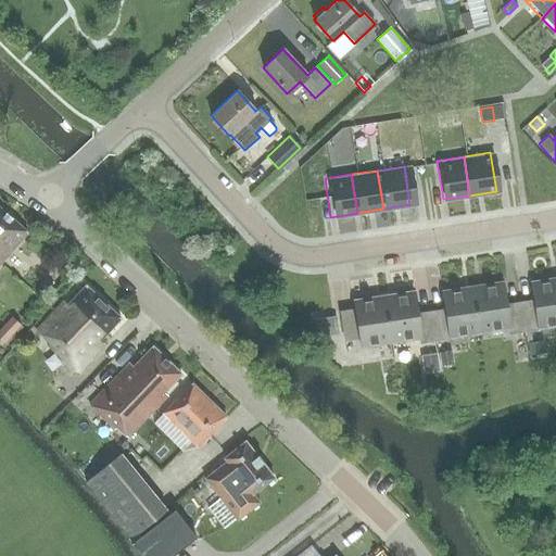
[(0,263),(27,232),(0,207),(0,263)]
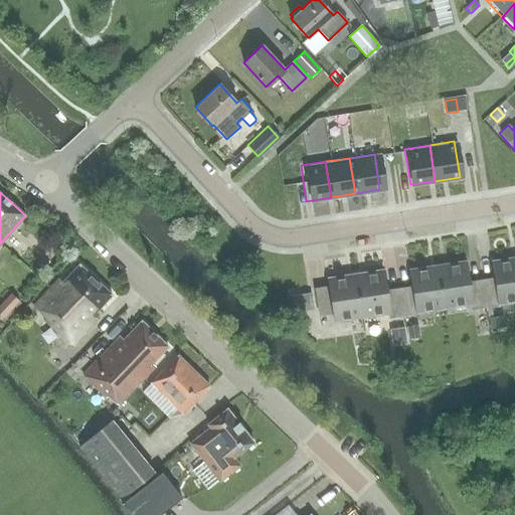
[(494,279),(481,281),(485,307),(514,302),(514,258),(490,262),(490,263),(491,263),(494,279)]
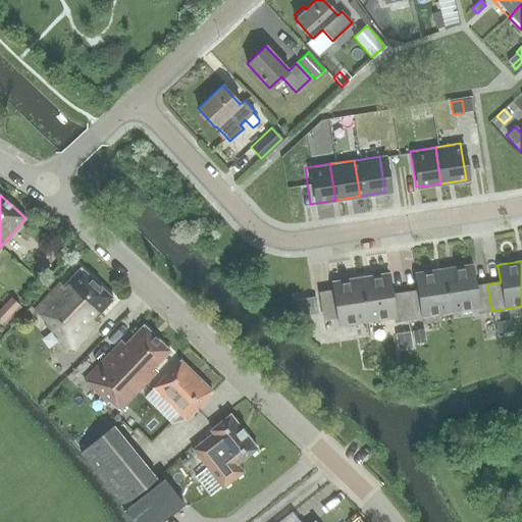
[(473,264),(444,269),(451,313),(475,309),(476,313),(489,311),(490,315),(491,315),(490,311),(491,311),(487,284),(475,286),(472,266),(473,266),(473,264)]
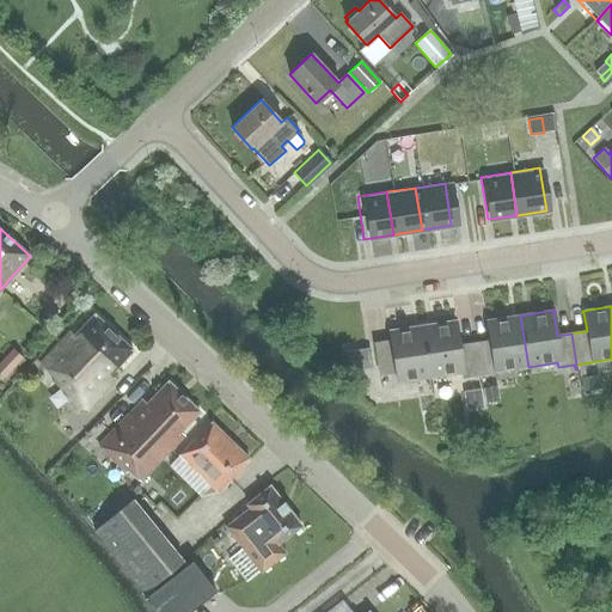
[(109,377),(133,350),(95,314),(74,336),(69,332),(41,362),(38,365),(84,411),(114,380),(109,377)]
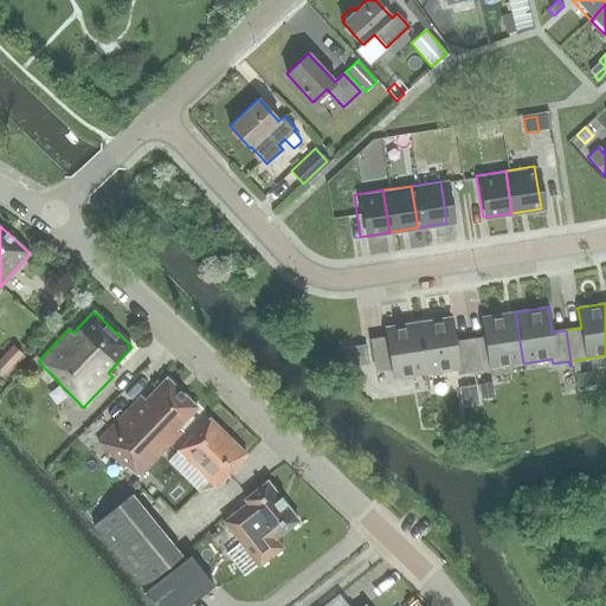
[(474,372),(523,363),(515,313),(481,318),(481,320),(482,318),(485,337),(470,340),(474,372)]
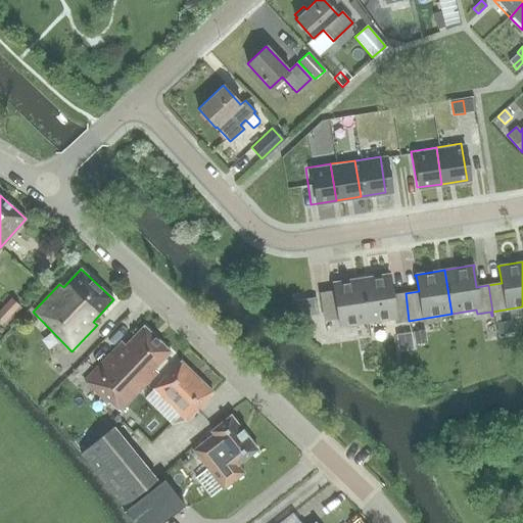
[(390,274),(361,279),(368,323),(392,319),(393,323),(407,321),(408,324),(409,324),(408,321),(409,321),(406,293),(392,295),(389,275),(390,275),(390,274)]
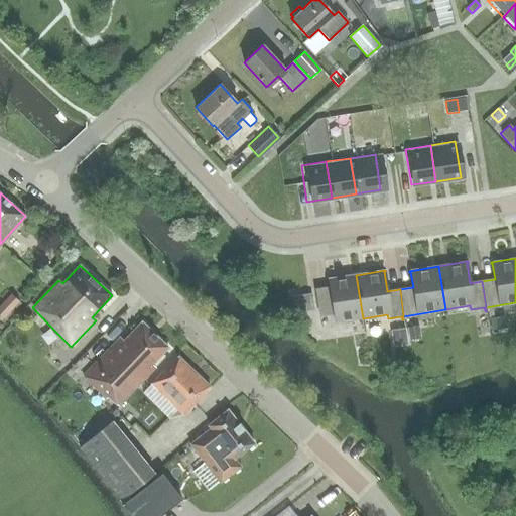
[(333,324),(363,318),(356,275),(327,279),(327,280),(328,280),(329,287),(313,290),(318,319),(318,316),(331,314),(333,324)]
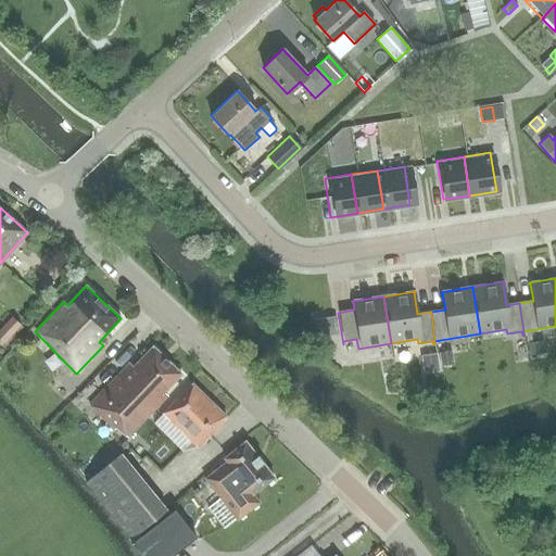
[(324,318),(326,337),(340,335),(337,316),(324,318)]
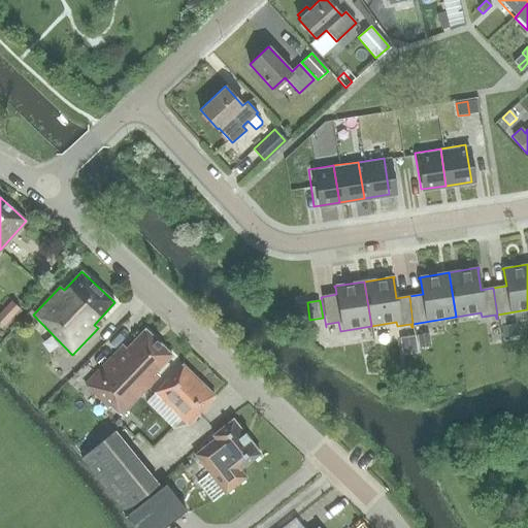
[(11,301),(0,312),(0,325),(4,329),(22,310),(11,301)]
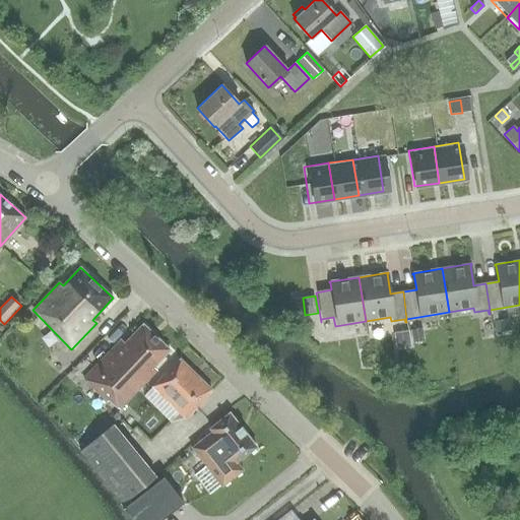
[(296,316),(305,315),(303,298),(293,299),(296,316)]
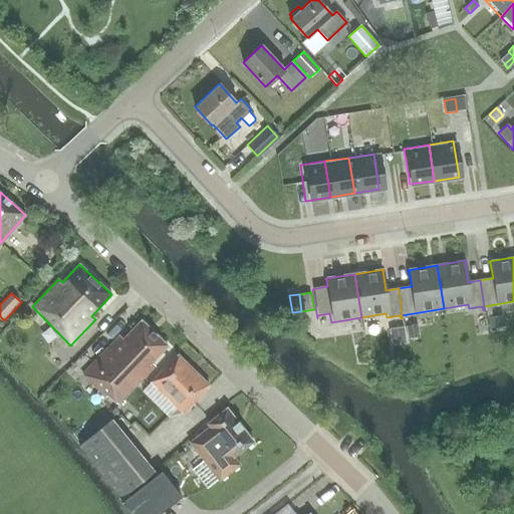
[(500,328),(498,316),(486,318),(488,329),(500,328)]
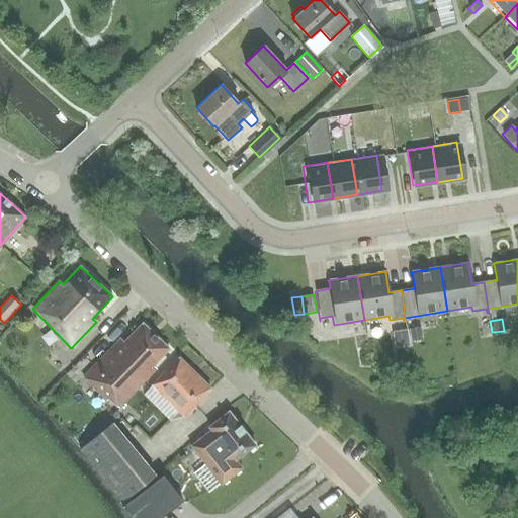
[(152,365),(168,349),(142,323),(123,342),(120,339),(83,376),(107,400),(109,397),(119,406),(156,369),(152,365)]
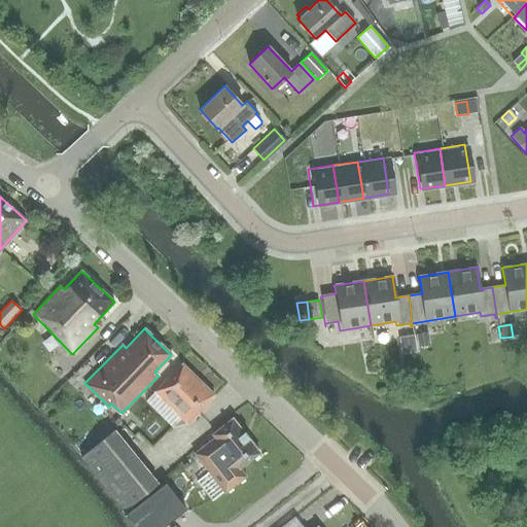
[(416,335),(418,347),(430,346),(427,332),(416,335)]
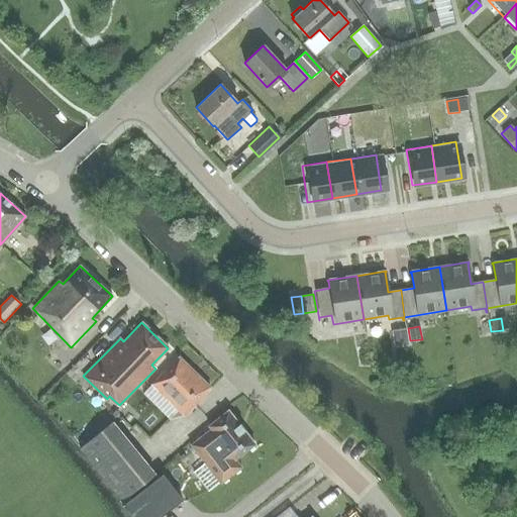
[(392,330),(394,348),(408,346),(406,329),(392,330)]
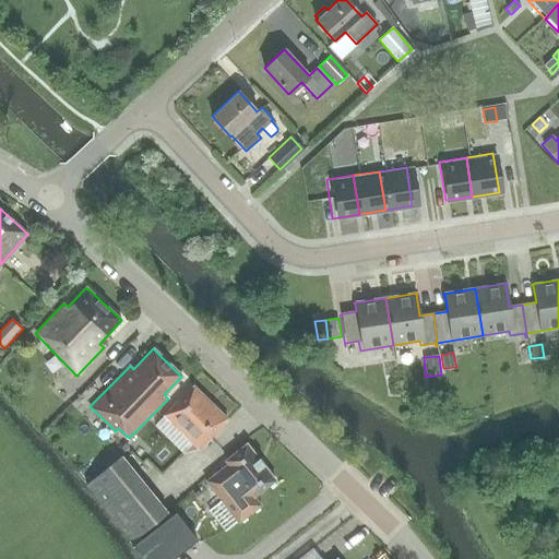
[(193,387),(164,416),(198,450),(227,419),(193,387)]
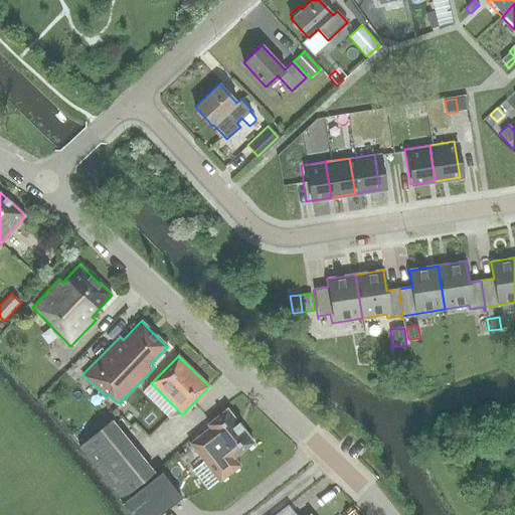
[(206,424),(209,427),(189,444),(219,483),(240,466),(233,458),(253,443),(226,408),(206,424)]
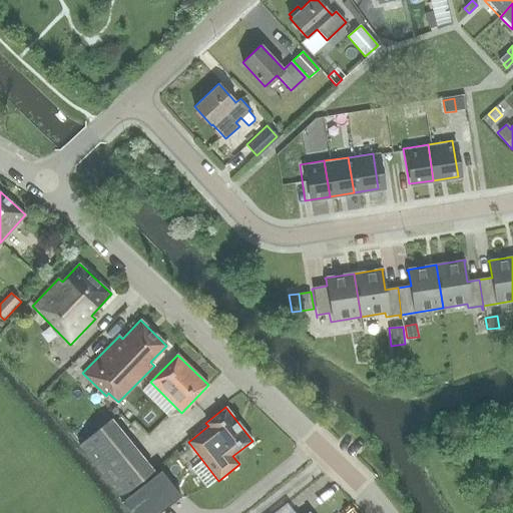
[(88,426),(91,430),(92,430),(94,433),(78,445),(115,490),(120,497),(153,470),(146,462),(111,418),(108,414),(106,412),(88,426)]
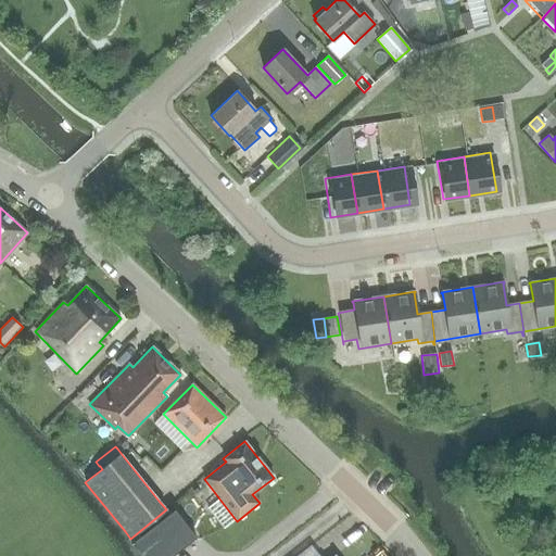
[(174,509),(130,543),(140,555),(171,555),(196,536),(174,509)]
